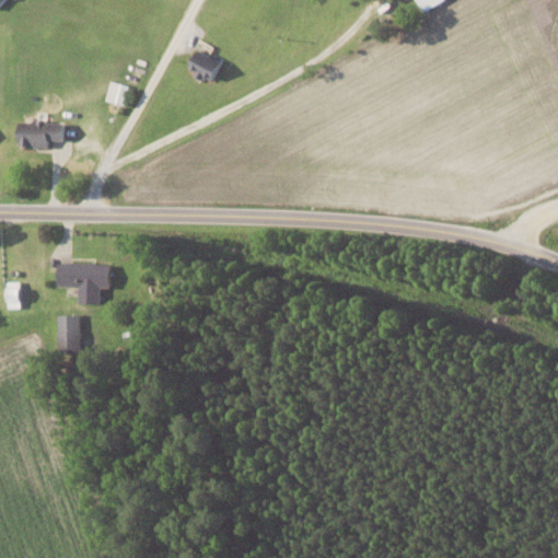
[(415,0),(422,13),(445,0),(415,0)]
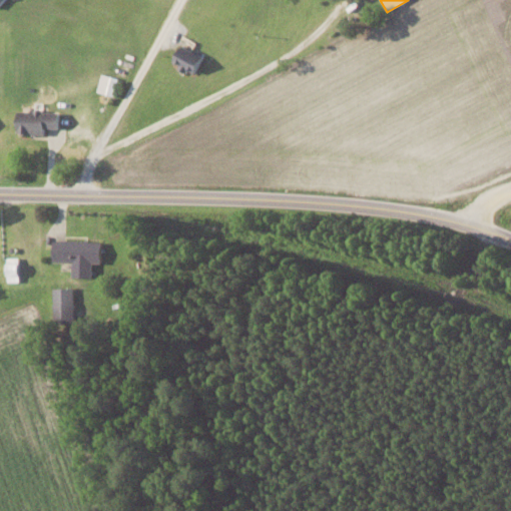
[(201,56),(178,48),(172,66),(195,74),(201,56)]
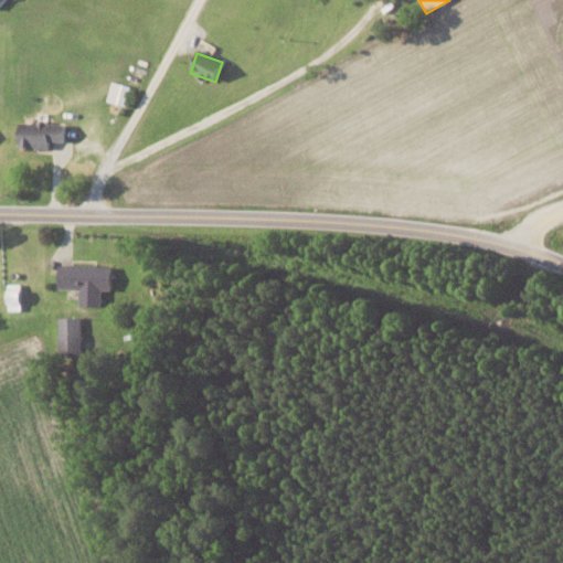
[(64,142),(64,125),(18,124),(18,149),(49,149),(49,141),(64,142)]
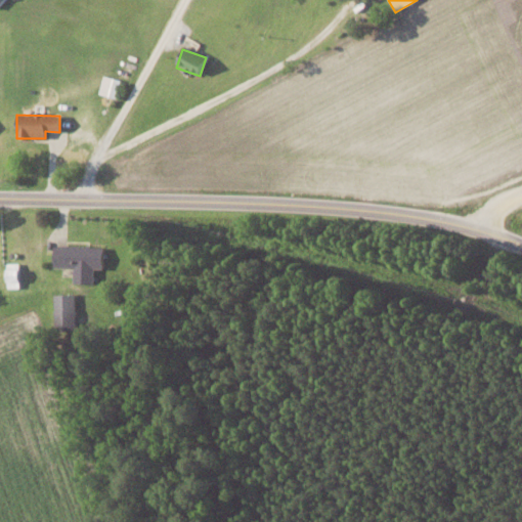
[(102,270),(103,248),(54,247),(53,268),(73,269),(73,284),(93,285),(93,269),(102,270)]
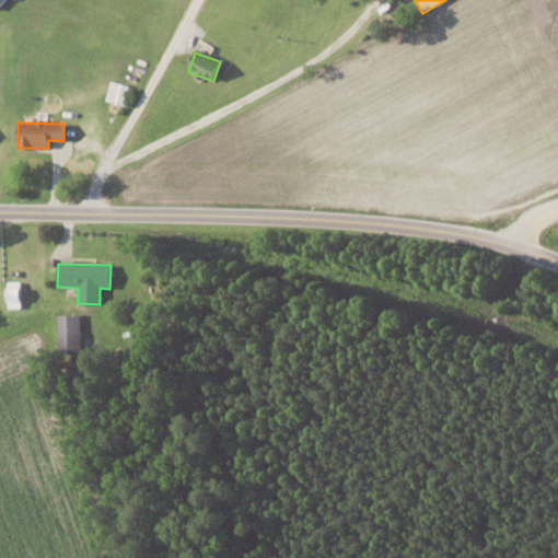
[(19,282),(6,283),(7,310),(20,309),(19,282)]
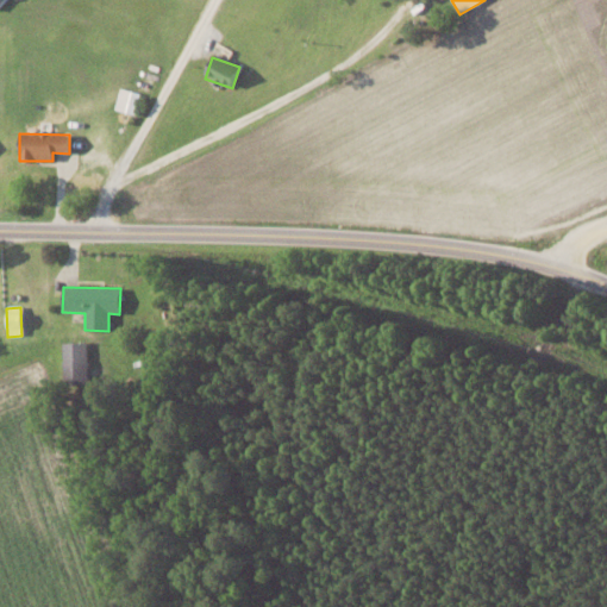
[(62,343),(63,387),(88,386),(86,343),(62,343)]
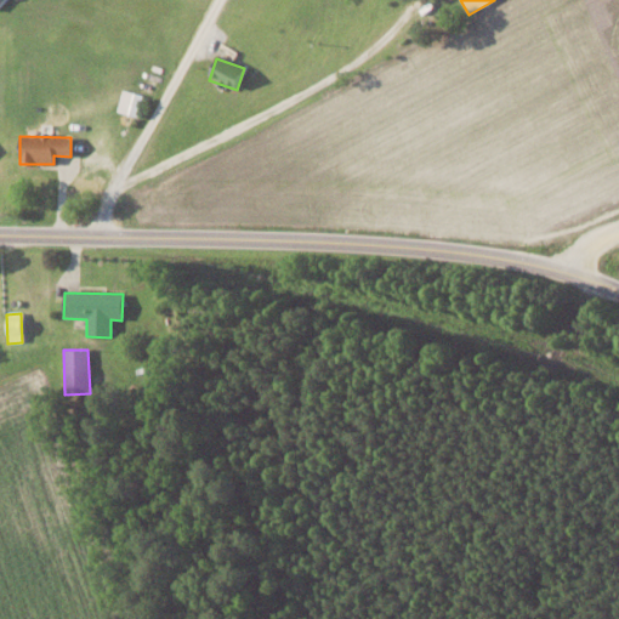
All buildings are outlined.
